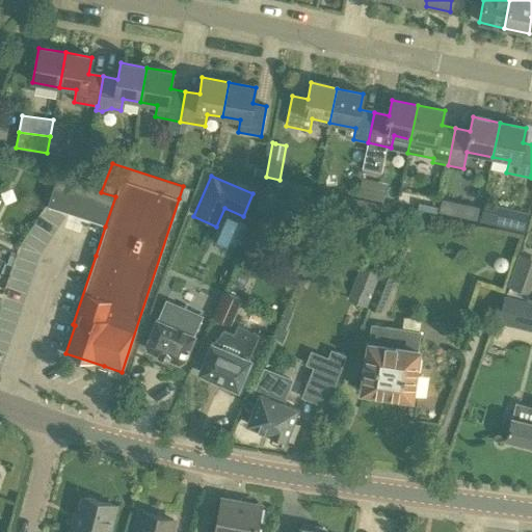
[(382,202),(387,184),(362,178),(356,195),(382,202)]
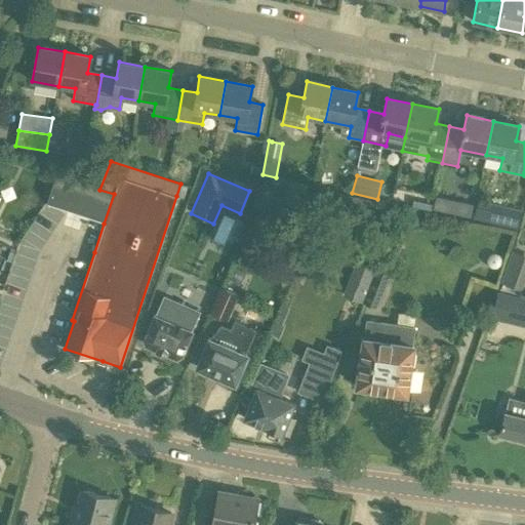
[(55,176),(46,206),(75,215),(104,224),(114,194),(99,190),(55,176)]
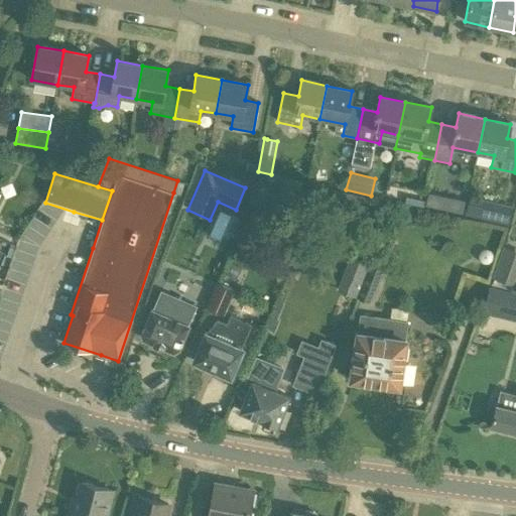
[(466,201),(453,198),(449,211),(463,214),(466,201)]
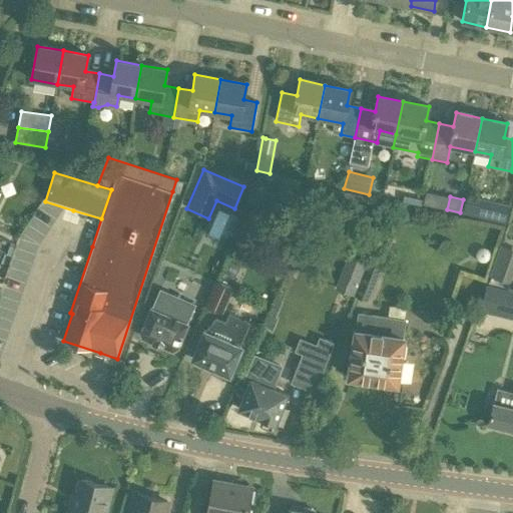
[(489,200),(485,219),(505,224),(509,205),(489,200)]
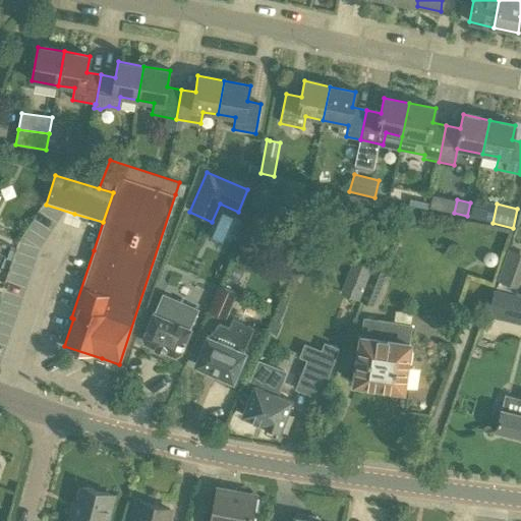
[(518,287),(520,277),(520,253),(507,249),(497,280),(518,287)]
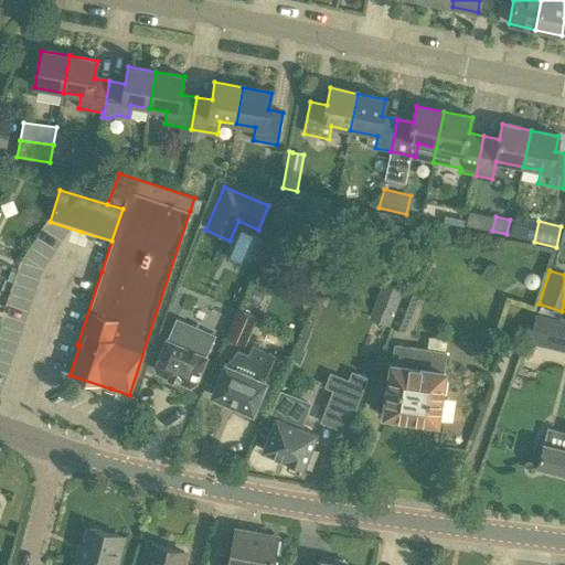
[(404,331),(419,292),(418,292),(424,276),(413,272),(391,327),(404,331)]
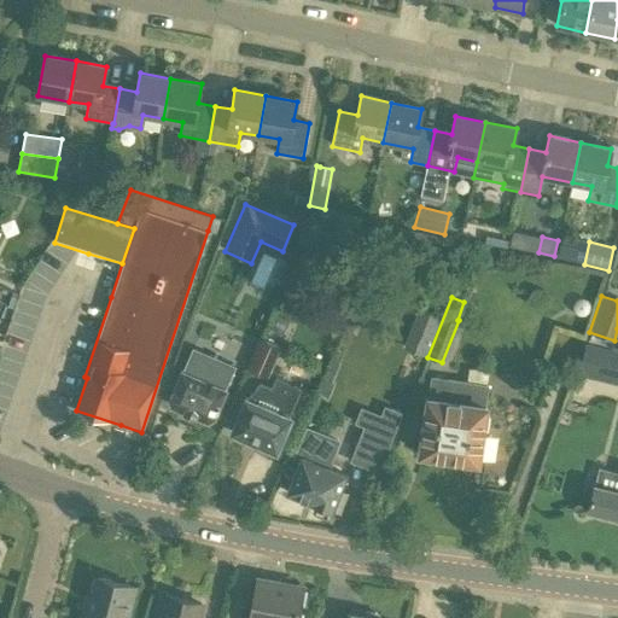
[(587,299),(582,298),(577,298),(573,302),(572,307),(573,312),(576,314),(581,316),(586,315),(589,313),(590,308),(590,303),(587,299)]
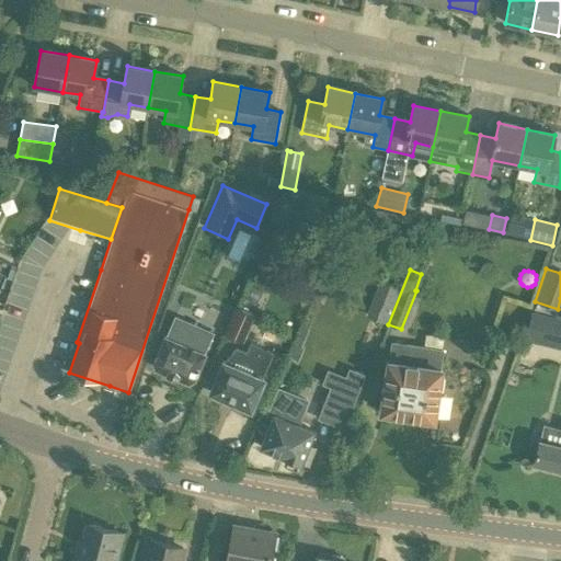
[(401,285),(380,277),(366,316),(386,323),(401,285)]
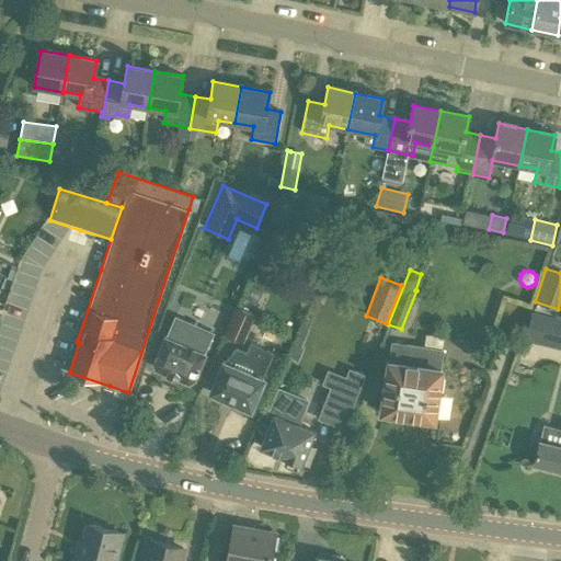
[(256,304),(262,292),(251,286),(244,299),(256,304)]
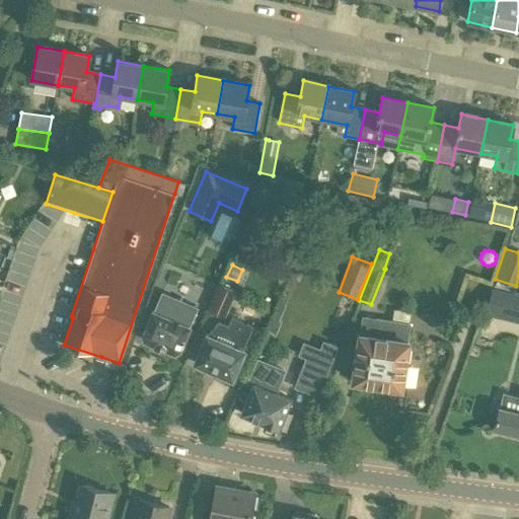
[(225,317),(236,292),(217,284),(207,309),(225,317)]
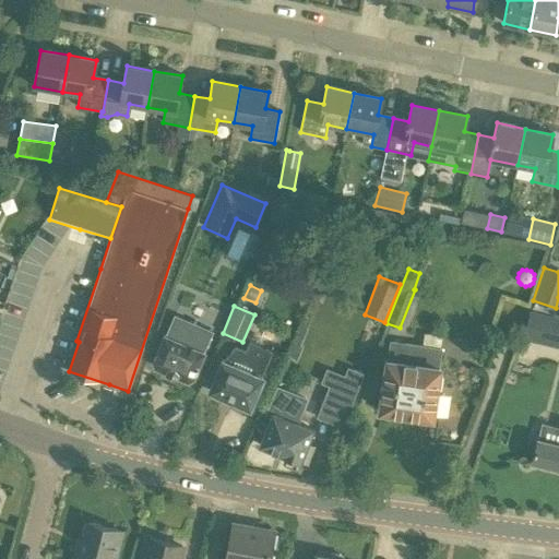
[(558,347),(558,317),(530,310),(522,339),(558,347)]
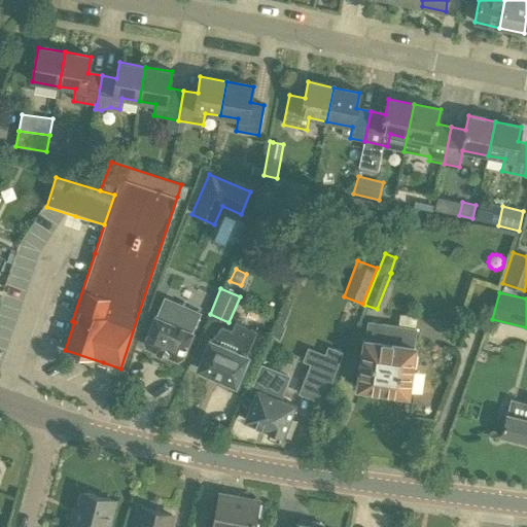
[(154,316),(144,341),(146,346),(177,359),(182,357),(192,332),(201,313),(185,306),(164,296),(155,316),(154,316)]
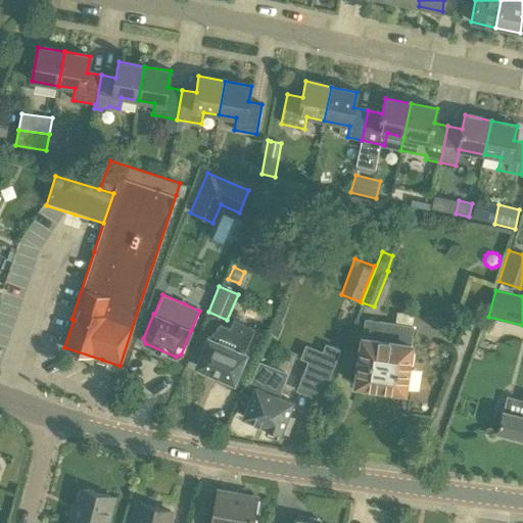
[(251,332),(253,328),(233,320),(229,328),(220,325),(208,337),(196,366),(234,381),(245,353),(243,352),(251,332)]
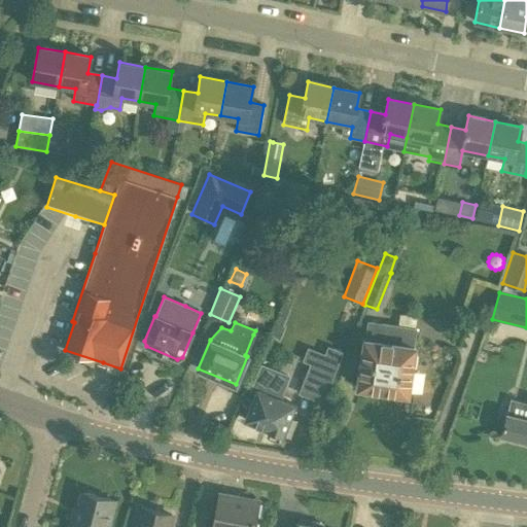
[(413,346),(415,329),(369,322),(365,339),(364,339),(357,387),(393,392),(393,394),(405,396),(405,393),(408,394),(412,370),(415,365),(417,354),(414,350),(415,346),(413,346)]
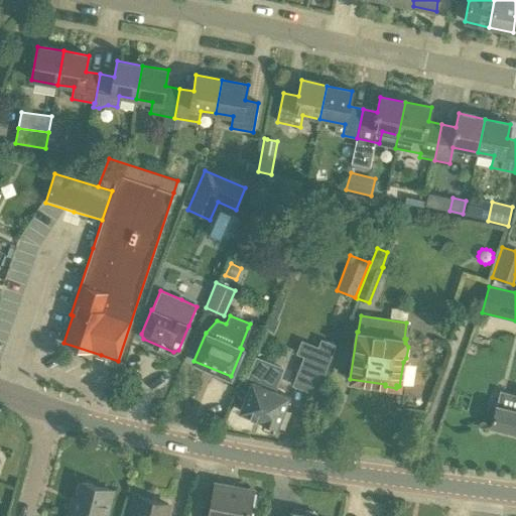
[(310,360),(301,356),(298,366),(323,375),(335,344),(319,338),(310,360)]
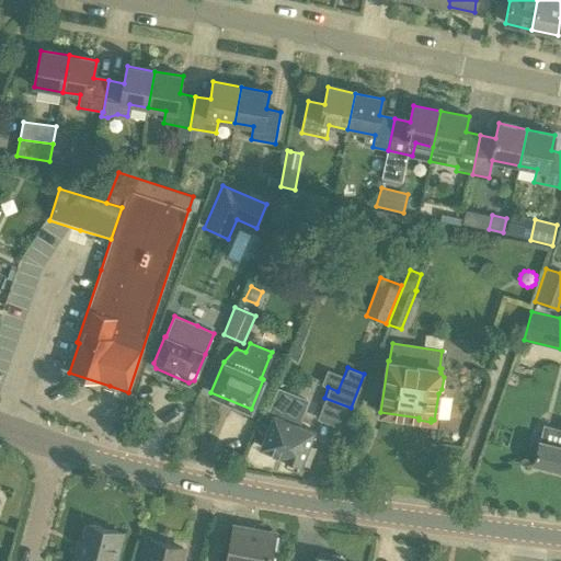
[(297,424),(306,400),(290,395),(281,419),(274,415),(261,447),(308,466),(315,447),(308,445),(313,431),(297,424)]
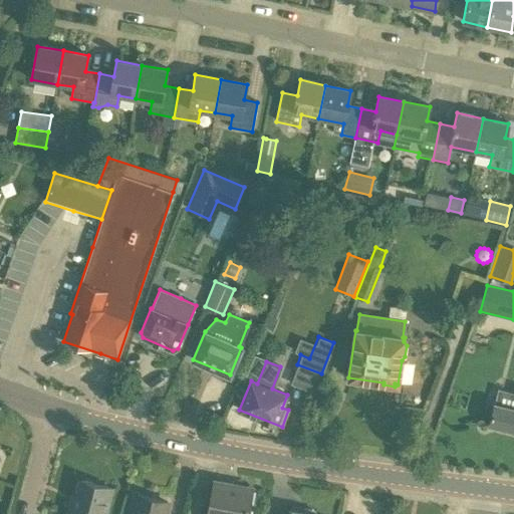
[(513,408),(494,403),(489,424),(493,425),(495,429),(501,430),(505,428),(513,430),(513,408)]
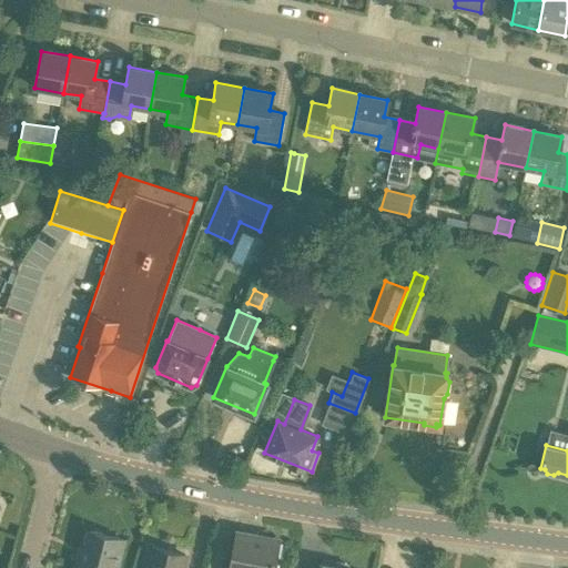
[(114,567),(122,539),(90,531),(83,559),(79,558),(75,567),(114,567)]
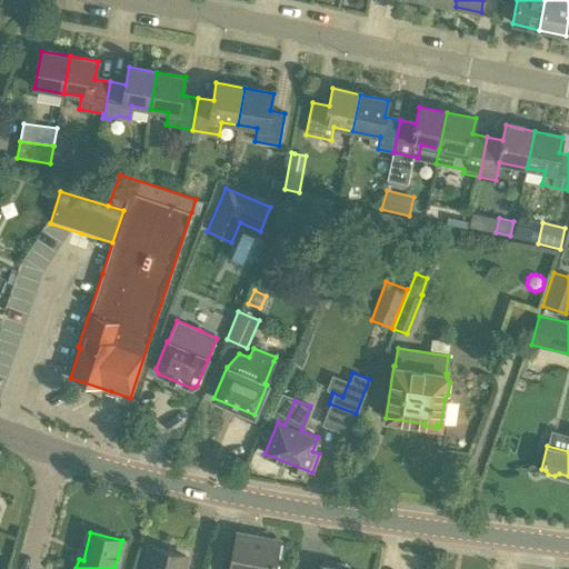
[(280,558),(282,543),(279,543),(279,541),(236,533),(229,568),(273,568),(276,557),(280,558)]
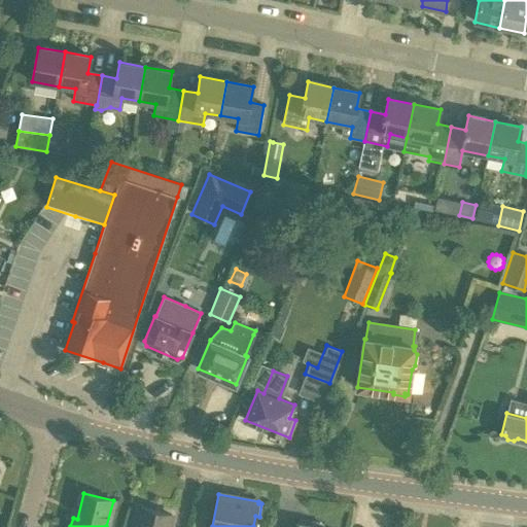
[(168,526),(171,515),(139,506),(134,526),(168,526)]
